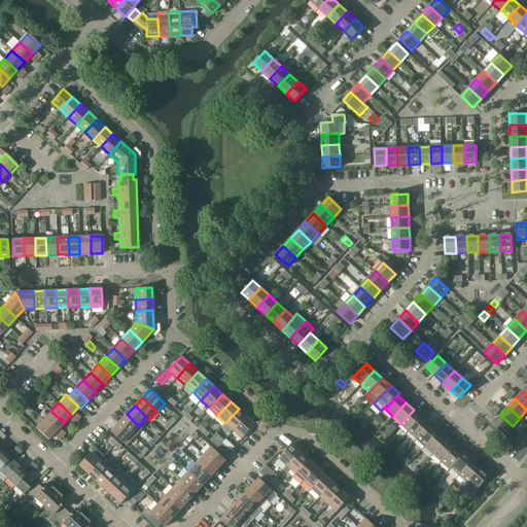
[(234,430),(247,416),(239,409),(225,423),(234,430)]
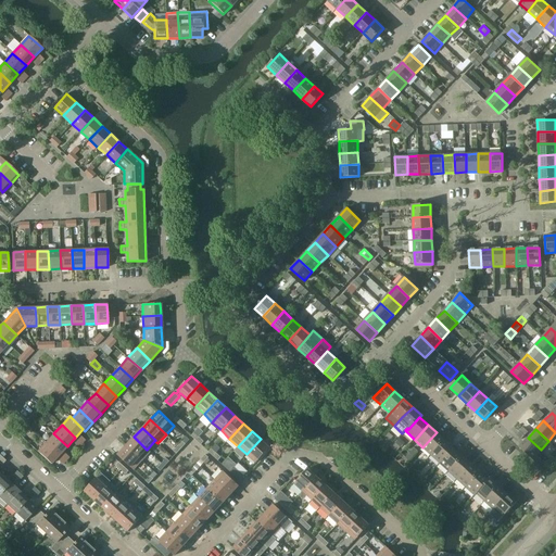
[(432,455),(445,441),(437,432),(422,447),(432,455)]
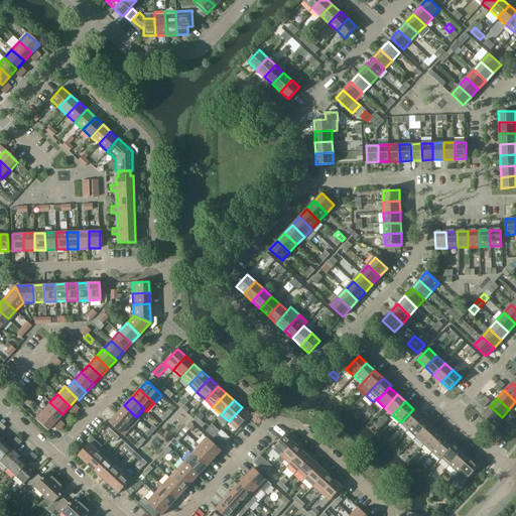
[(49,402),(42,410),(54,422),(58,418),(62,414),(49,402)]
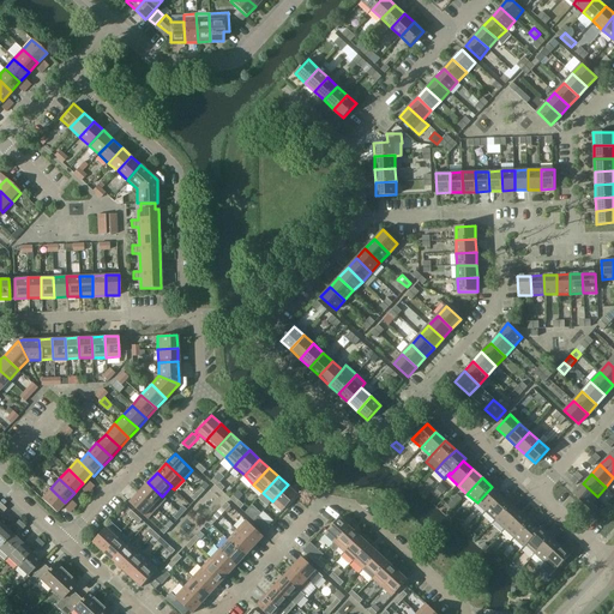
[(427,480),(417,489),(423,494),(432,485),(427,480)]
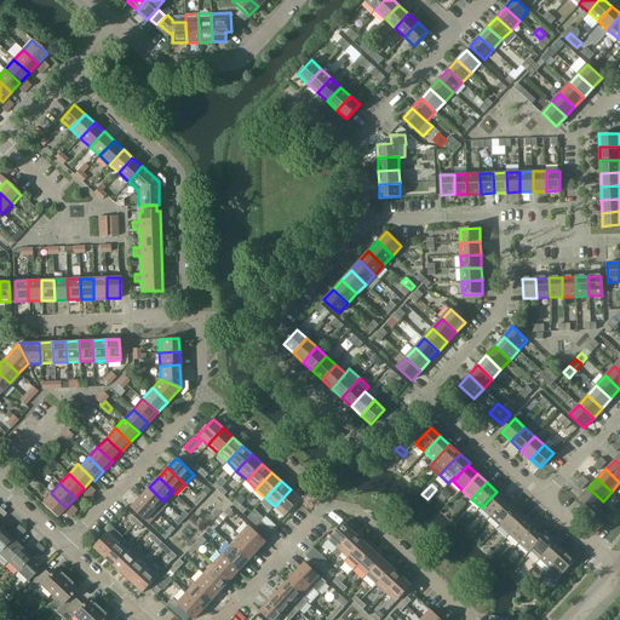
[(141,497),(159,514),(167,504),(165,500),(164,501),(149,487),(141,497)]
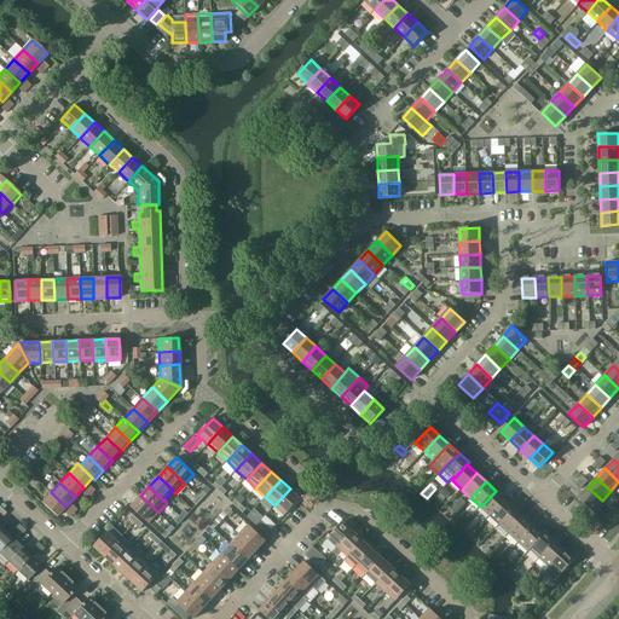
[(445,487),(440,493),(445,498),(450,492),(445,487)]
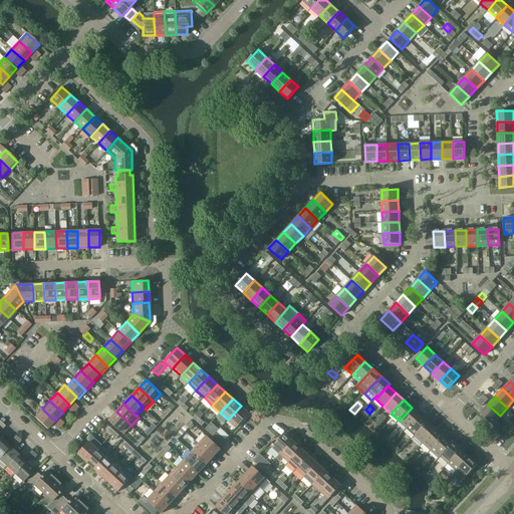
[(480,413),(492,424),(500,416),(488,405),(480,413)]
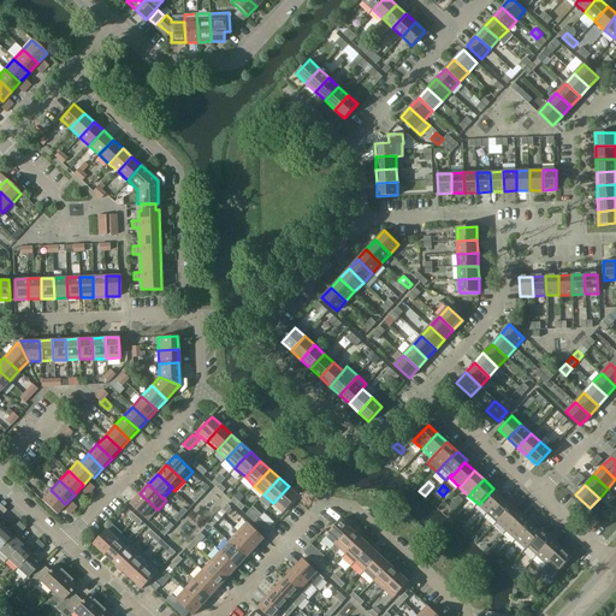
[(289,486),(273,503),(284,513),(298,496),(289,486)]
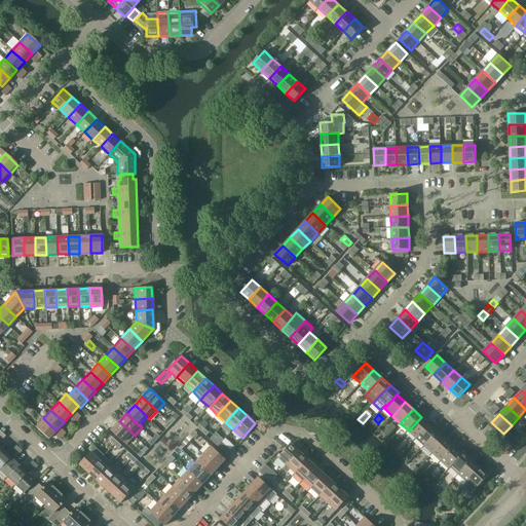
[(417,439),(429,424),(421,417),(409,430),(417,439)]
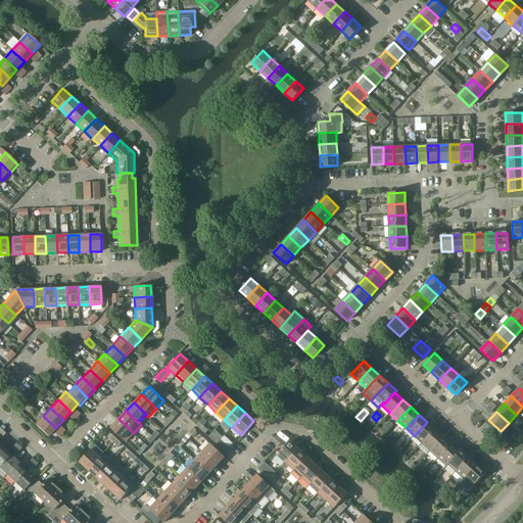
[(43,416),(35,424),(48,436),(52,431),(55,428),(43,416)]
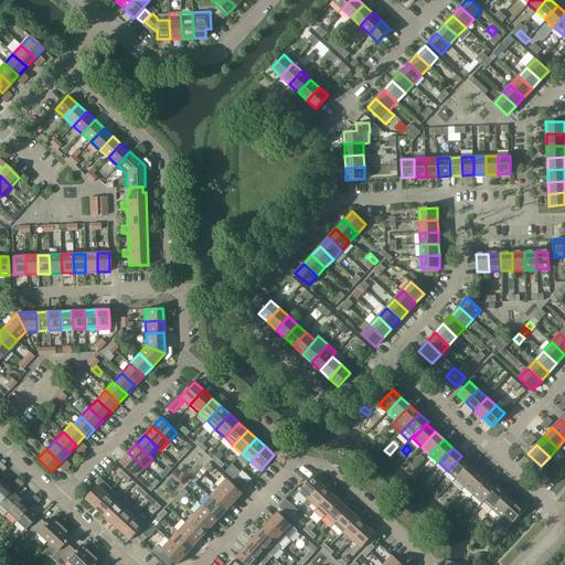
[(119,461),(132,475),(136,477),(145,468),(128,452),(119,461)]
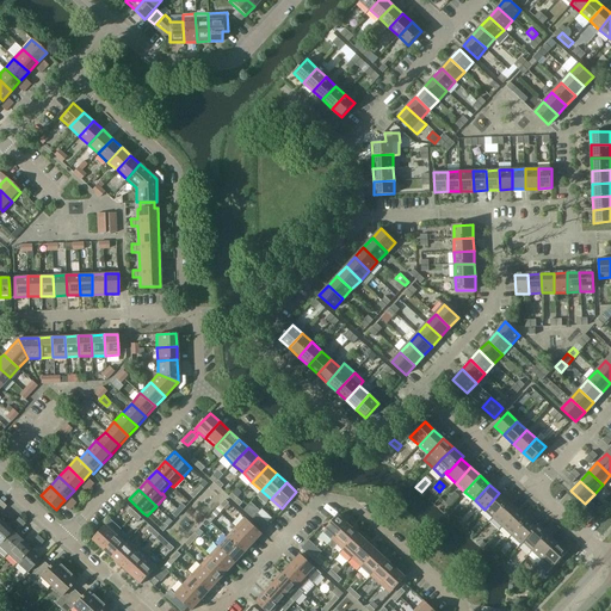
[(456,492),(445,503),(450,507),(460,497),(456,492)]
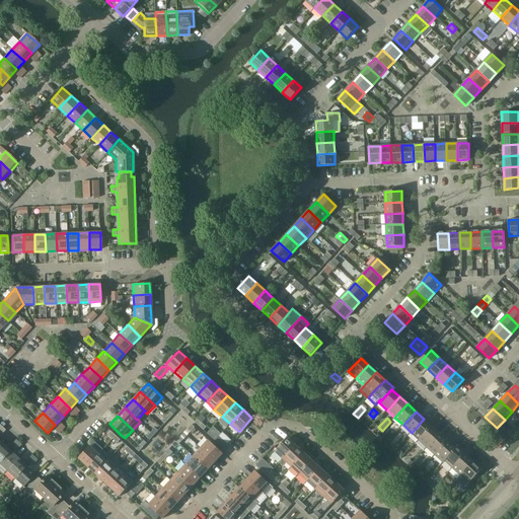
[(420,440),(432,427),(424,419),(412,433),(420,440)]
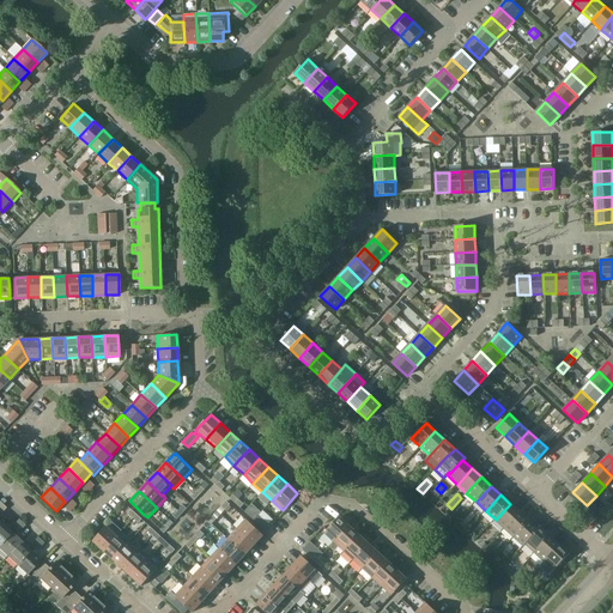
[(252,504),(246,511),(249,515),(252,511),(256,508),(252,504)]
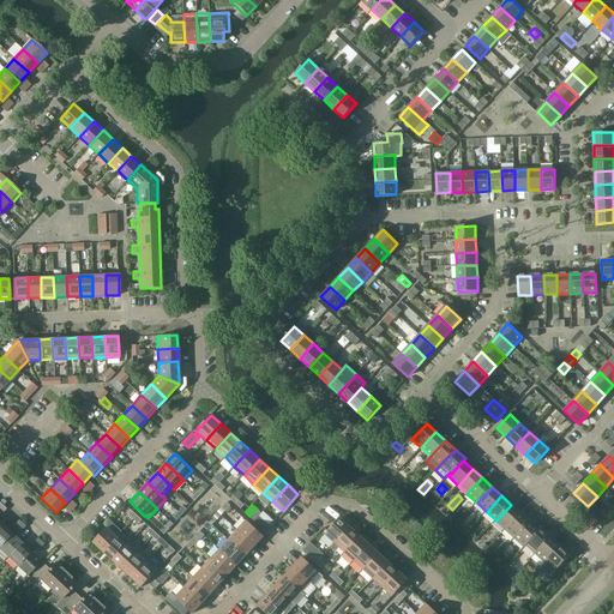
[(506,529),(521,513),(511,505),(497,521),(506,529)]
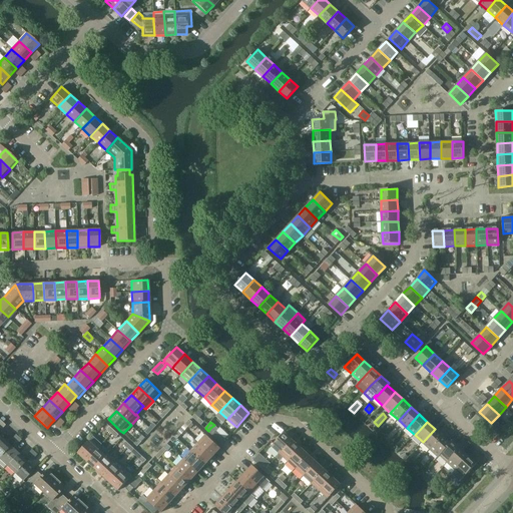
[(431,450),(443,437),(435,429),(423,442),(431,450)]
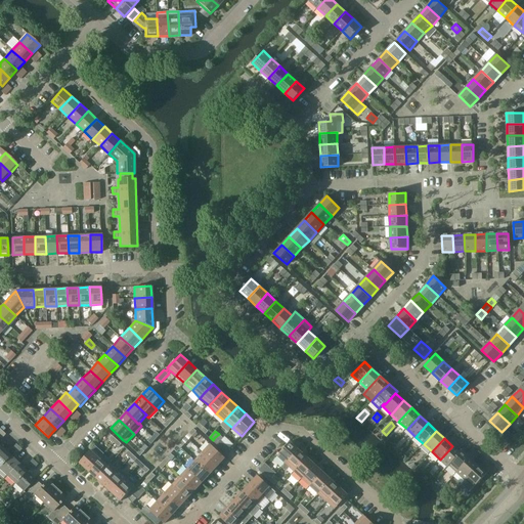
[(217,444),(221,449),(225,452),(229,448),(221,440),(220,441),(217,444)]
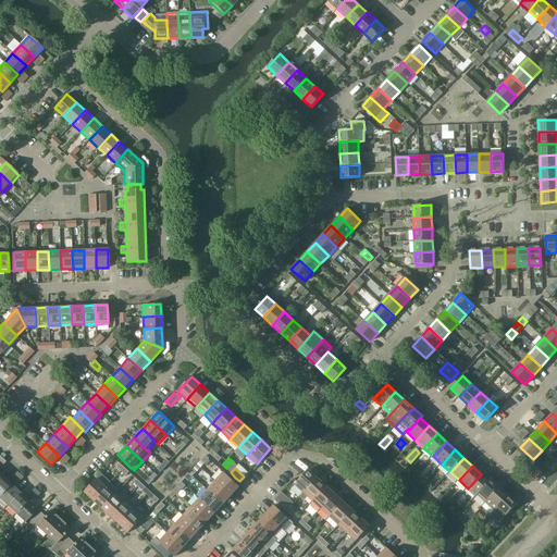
[(309,469),(295,484),(304,493),(318,478),(309,469)]
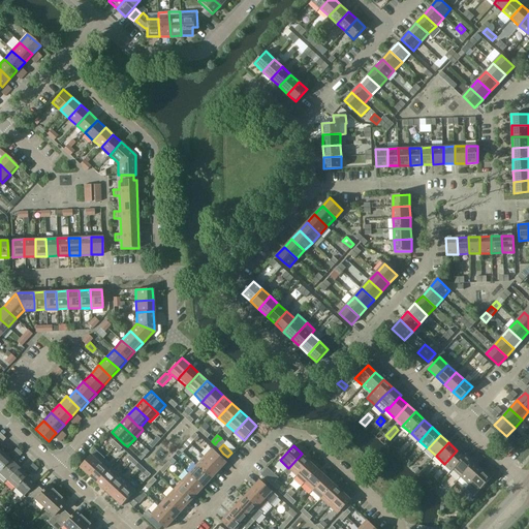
[(227,462),(215,450),(212,447),(205,457),(219,470),(227,462)]
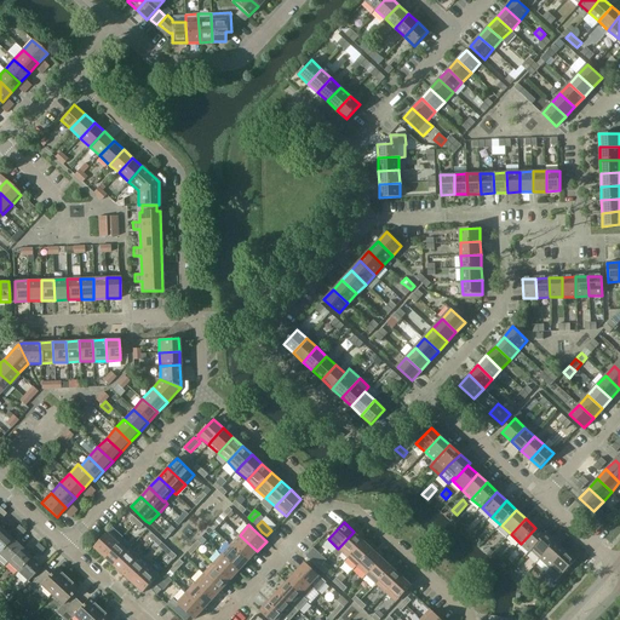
[(113,527),(95,547),(104,556),(118,543),(122,537),(113,527)]
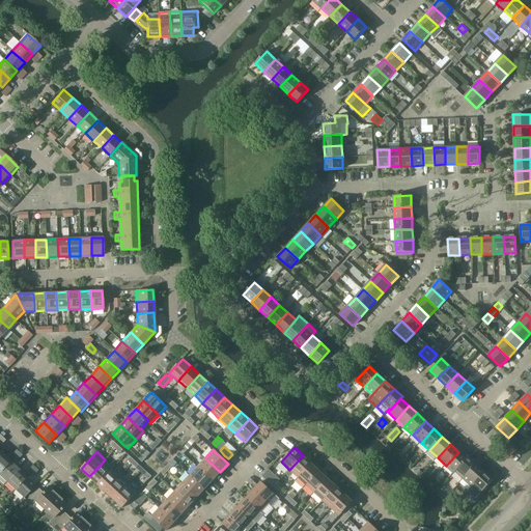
[(467,458),(466,458),(458,452),(446,466),(454,473),(455,471),(467,458)]
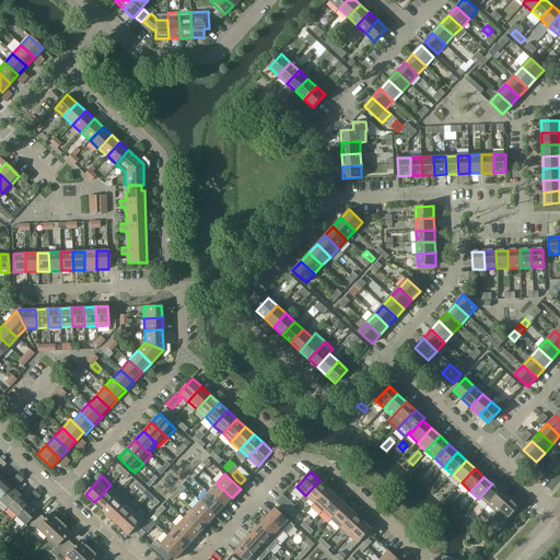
[(2,479),(0,480),(0,498),(11,487),(2,479)]
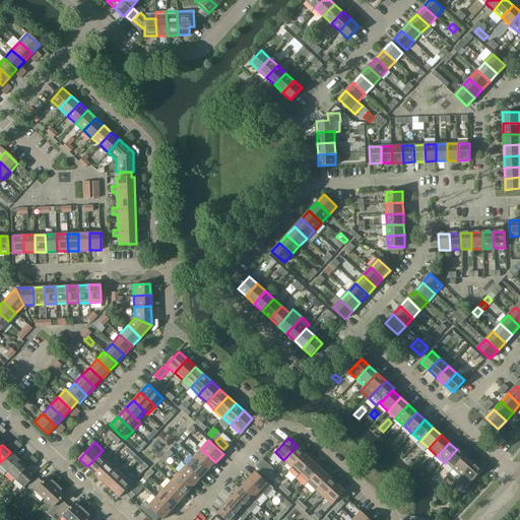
[(284,467),(287,463),(291,467),(305,453),(297,446),(283,460),(280,463),(284,467)]
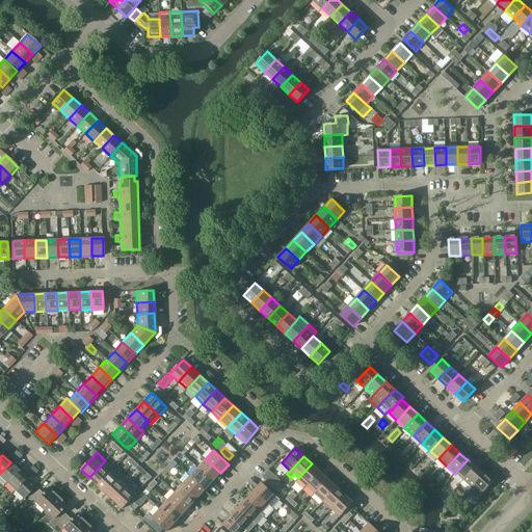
[(456,472),(464,480),(478,466),(469,457),(467,459),(468,459),(456,472)]
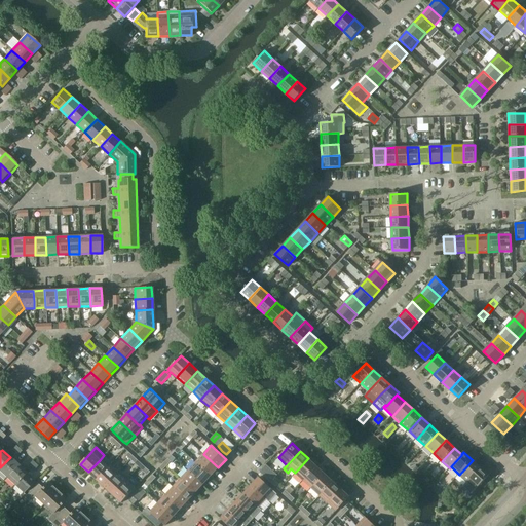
[(195,462),(211,476),(218,467),(203,454),(195,462)]
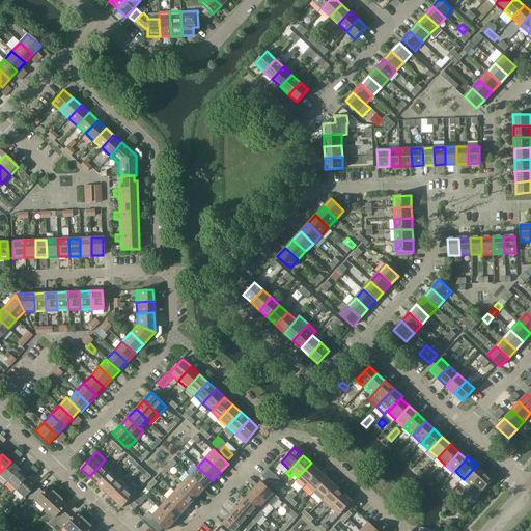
[(10,462),(0,472),(0,475),(6,482),(19,469),(10,462)]
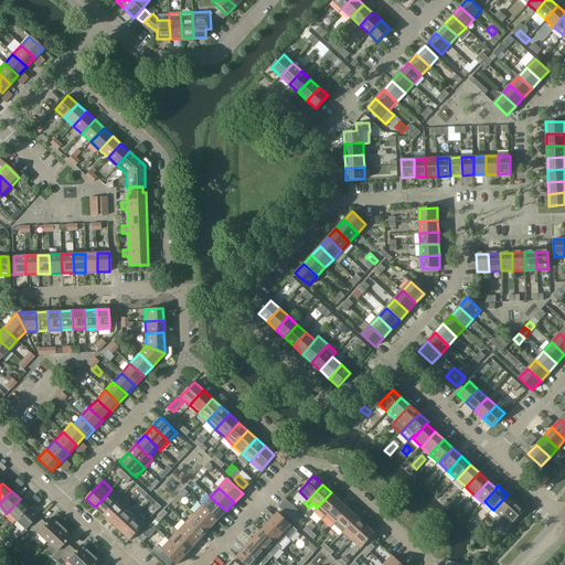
[(331,492),(317,508),(326,515),(340,501),(331,492)]
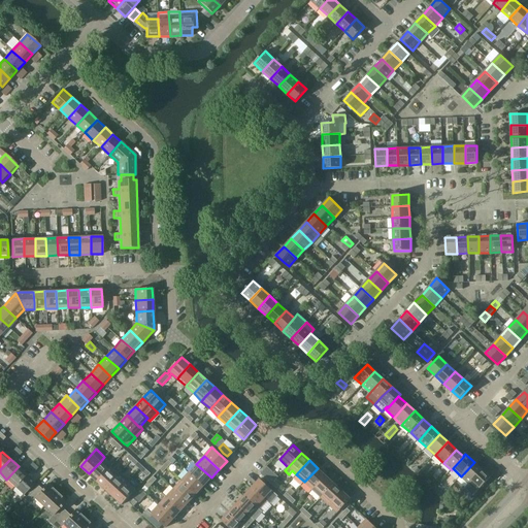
[(100,462),(89,473),(97,482),(108,469),(100,462)]
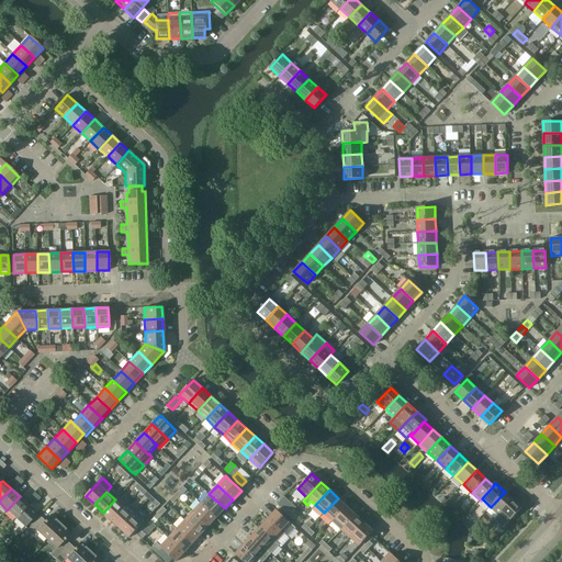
[(505,492),(491,507),(499,515),(514,499),(505,492)]
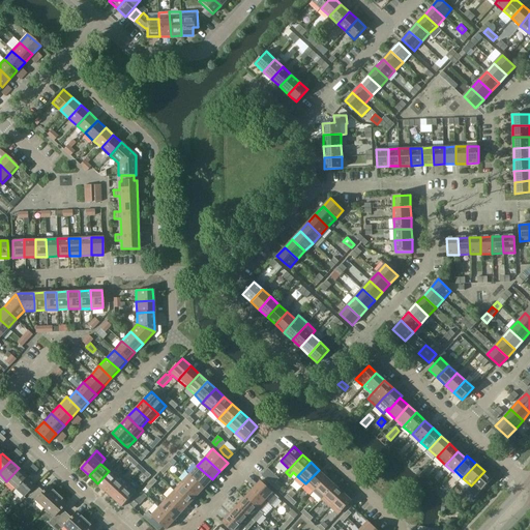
[(212,479),(197,466),(189,473),(205,488),(212,479)]
